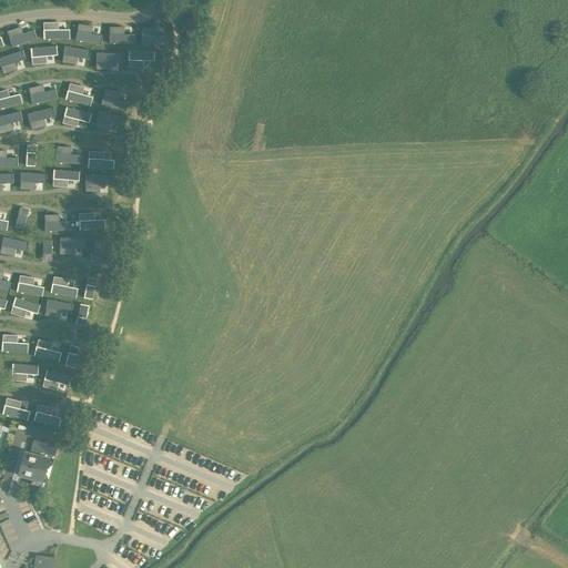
[(70,29),(43,30),(43,39),(70,39),(70,29)]
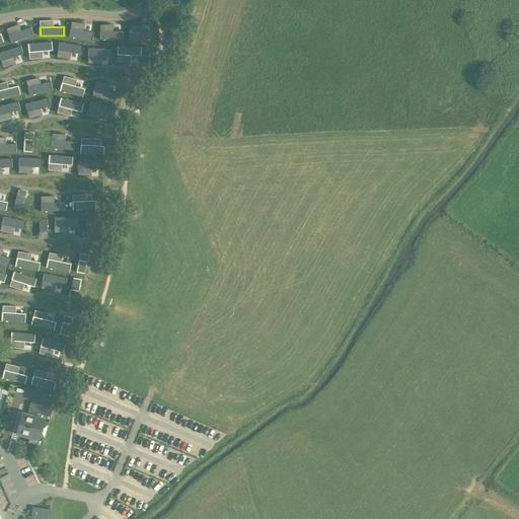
[(33,35),(30,27),(9,34),(11,43),(33,35)]
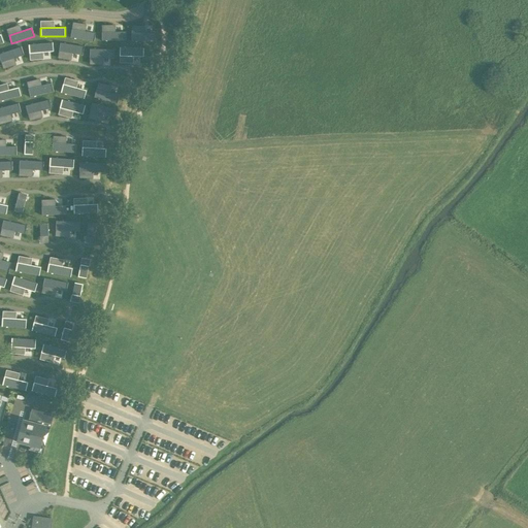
[(70,37),(94,41),(95,32),(71,29),(70,37)]
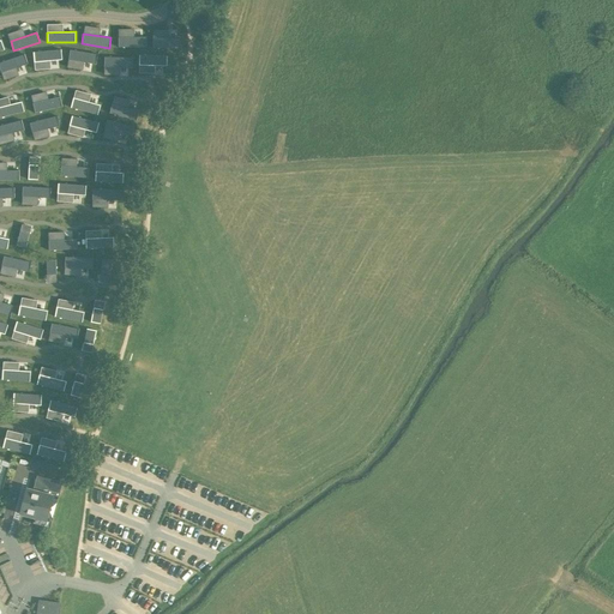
[(119,47),(146,47),(146,36),(119,37),(119,47)]
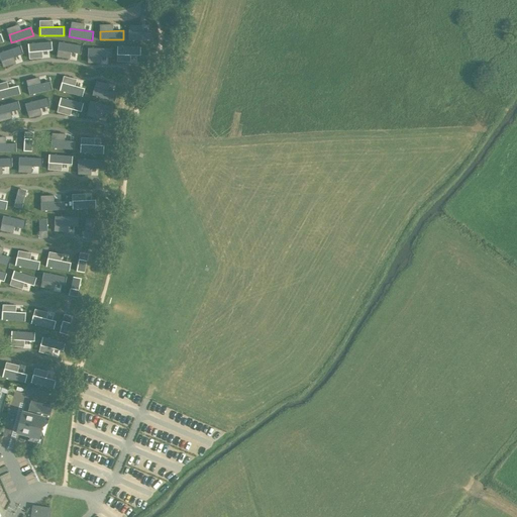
[(151,40),(152,31),(129,31),(128,39),(151,40)]
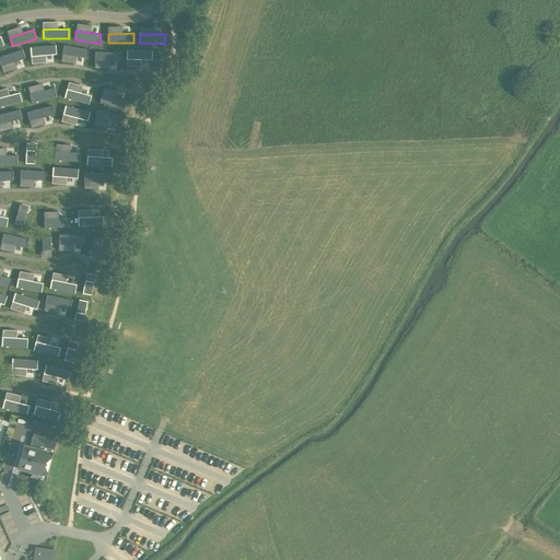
[(31,57),(56,54),(56,45),(31,47),(31,57)]
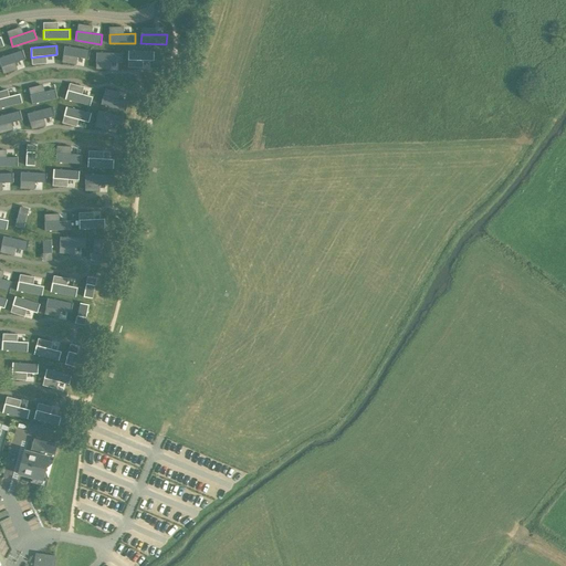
[(63,54),(88,59),(90,50),(65,45),(63,54)]
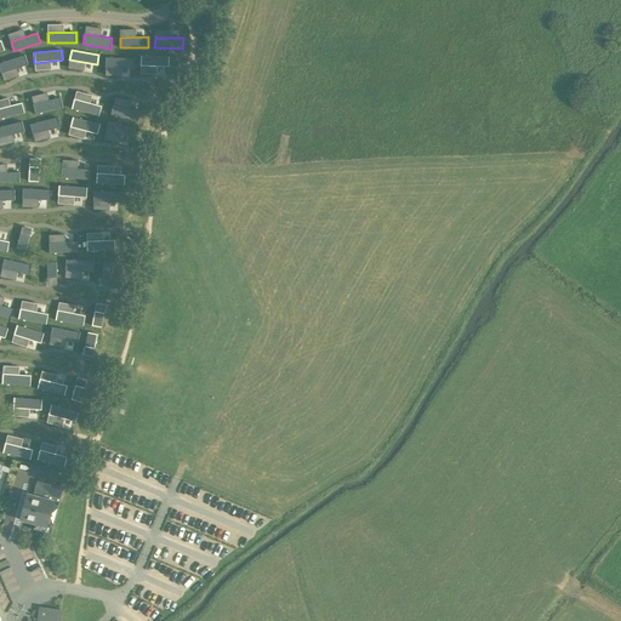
[(0,69),(1,73),(28,64),(24,55),(0,63),(0,69)]
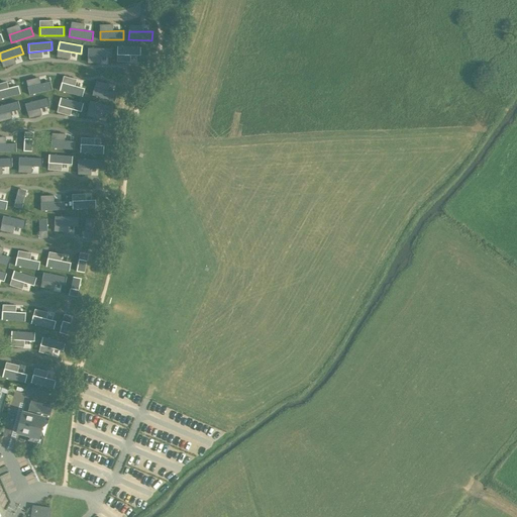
[(140,56),(140,46),(117,45),(117,55),(140,56)]
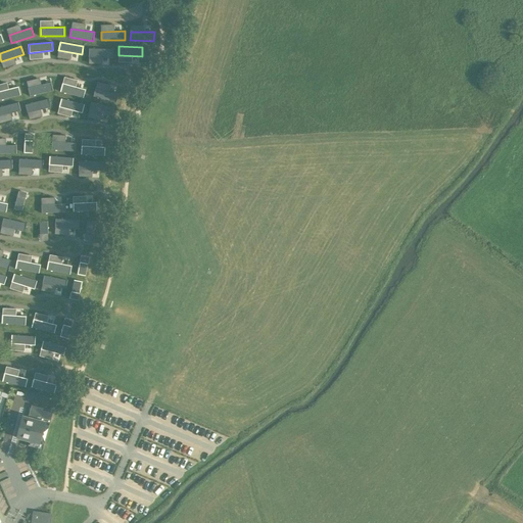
[(89,48),(89,57),(112,58),(112,49),(89,48)]
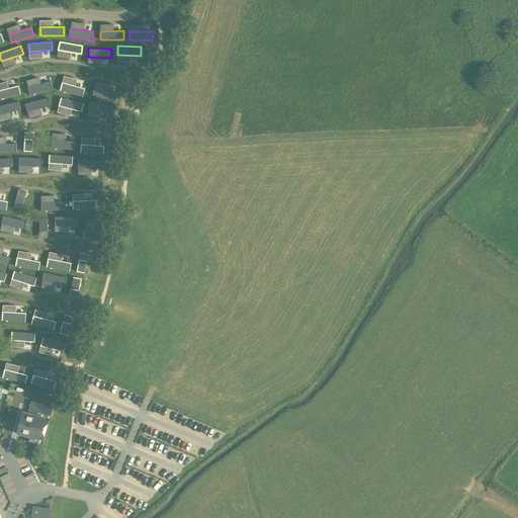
[(53,90),(51,81),(27,87),(29,95),(53,90)]
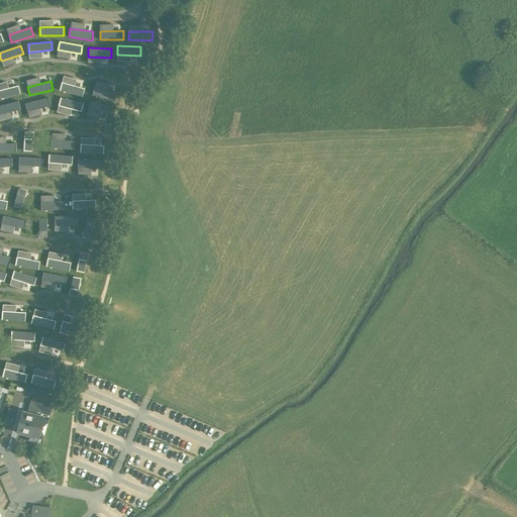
[(84,88),(62,82),(60,91),(82,96),(84,88)]
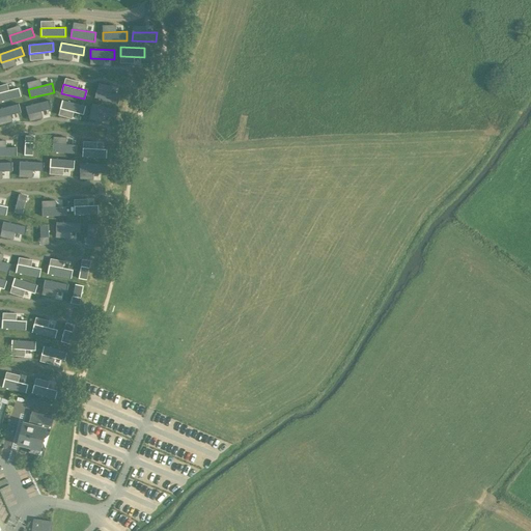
[(0,92),(0,101),(21,96),(19,87),(0,92)]
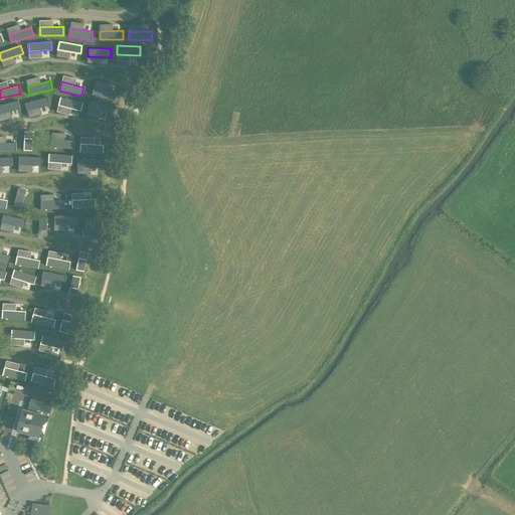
[(95,87),(93,95),(114,101),(117,93),(95,87)]
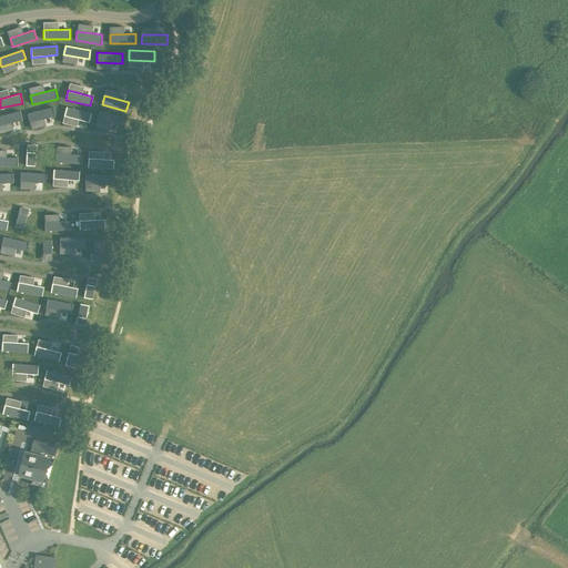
[(89,122),(91,113),(67,107),(64,115),(89,122)]
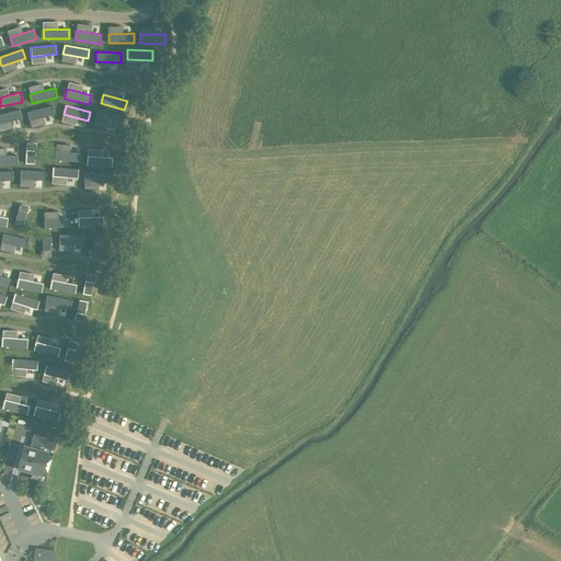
[(27,113),(30,122),(54,115),(52,106),(27,113)]
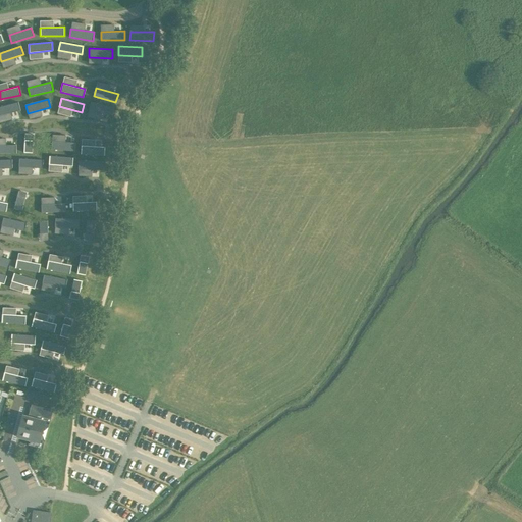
[(0,115),(20,110),(18,102),(0,106),(0,115)]
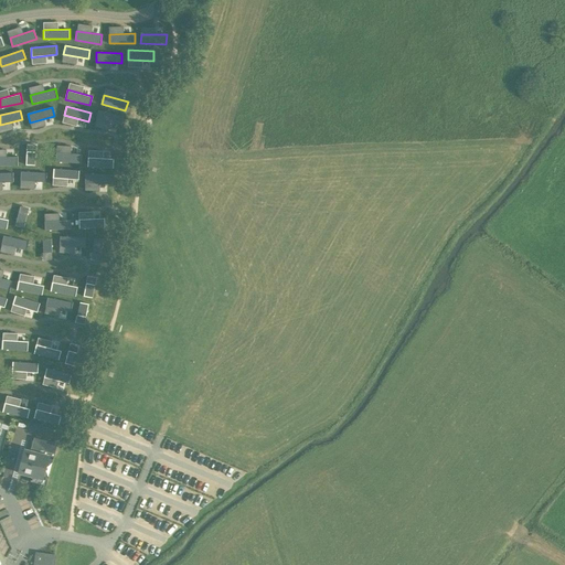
[(123,117),(98,110),(96,119),(120,126),(123,117)]
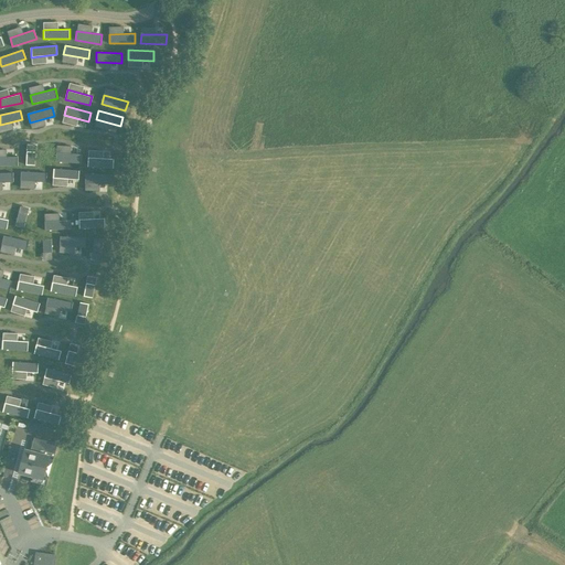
[(27,151),(25,164),(34,166),(35,151),(27,151)]
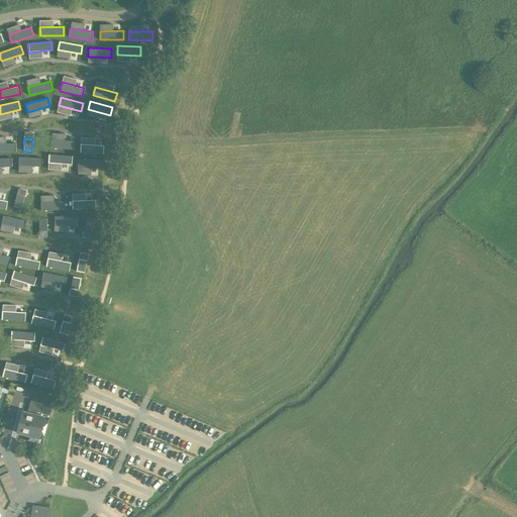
[(52,139),(50,147),(74,149),(75,141),(52,139)]
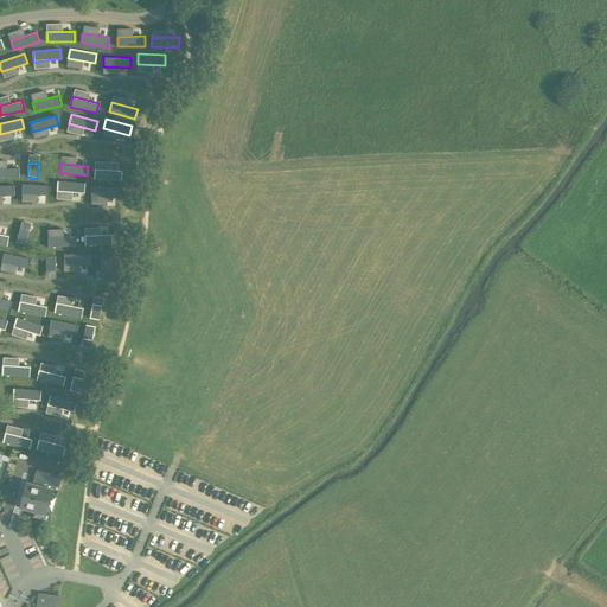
[(0,168),(0,178),(19,178),(19,168),(0,168)]
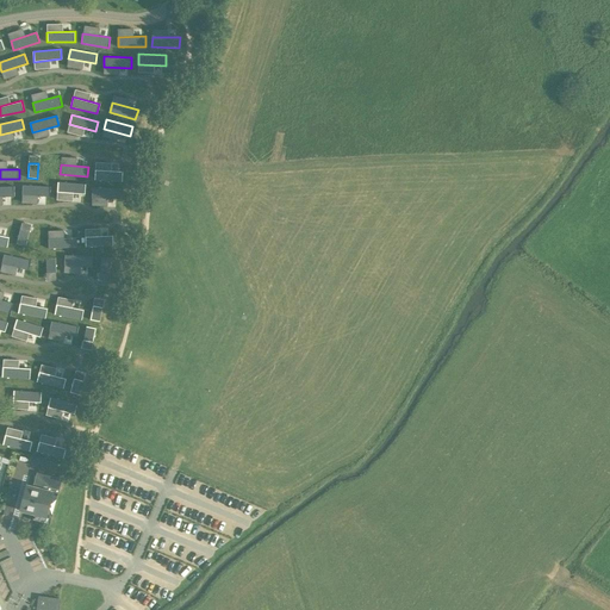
[(123,172),(95,170),(94,180),(122,181),(123,172)]
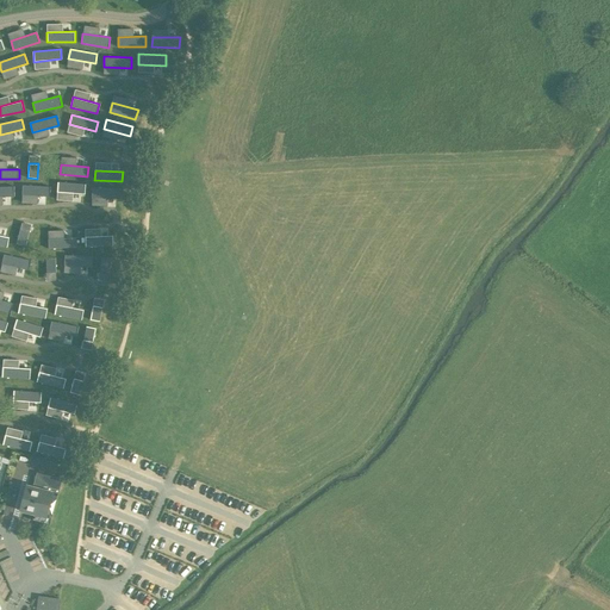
[(85,194),(86,185),(57,182),(57,192),(85,194)]
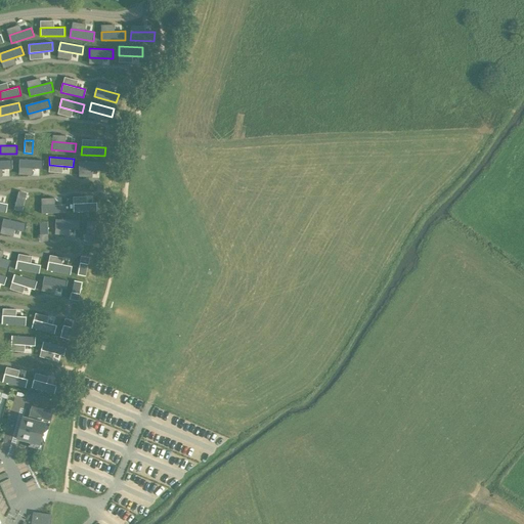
[(42,169),(43,161),(19,160),(18,168),(42,169)]
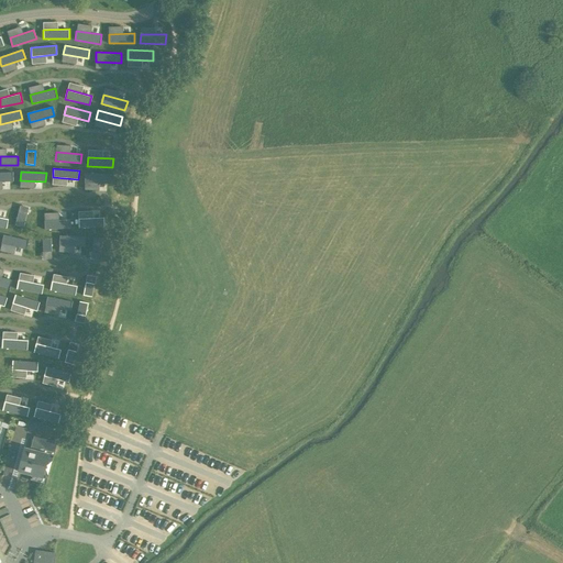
[(12,173),(0,173),(0,181),(13,181),(12,173)]
